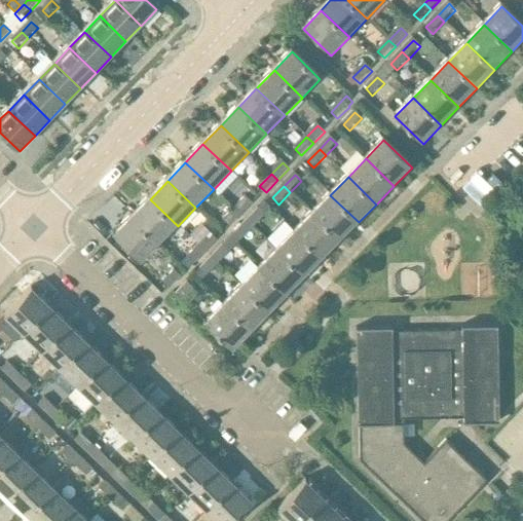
[(359,222),(330,195),(312,214),(340,240),(359,222)]
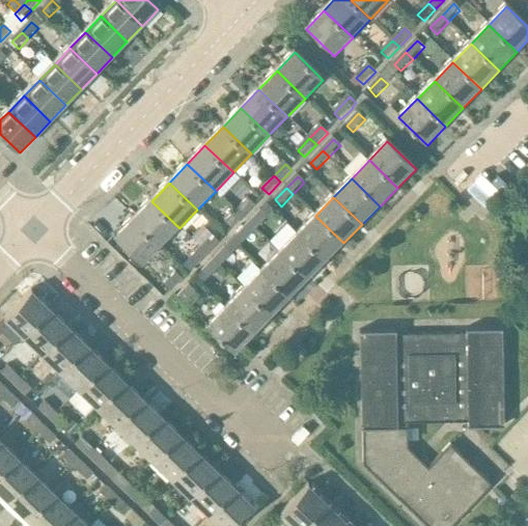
[(245,219),(256,206),(250,200),(238,213),(245,219)]
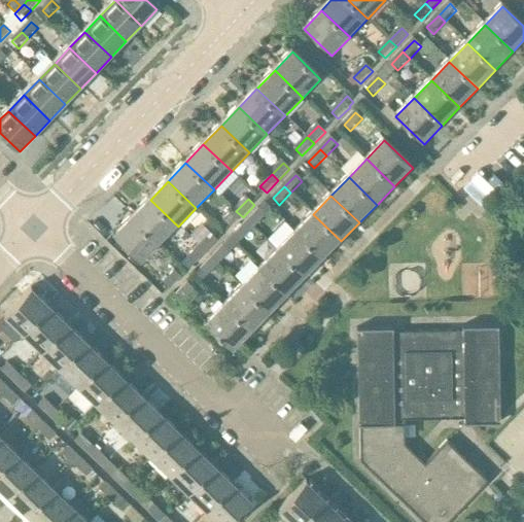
[(178,227),(150,200),(132,218),(161,245),(178,227)]
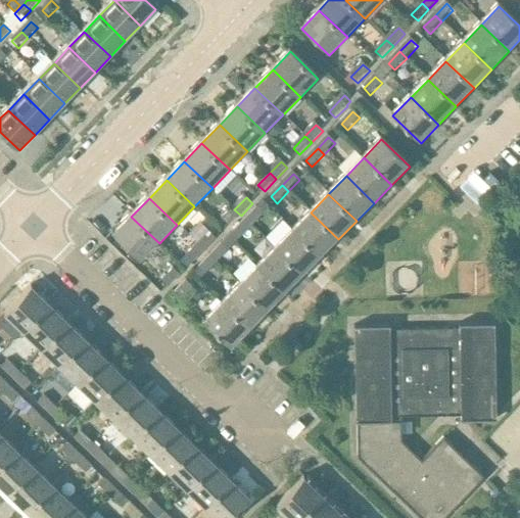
[(230,227),(241,216),(234,209),(223,221),(230,227)]
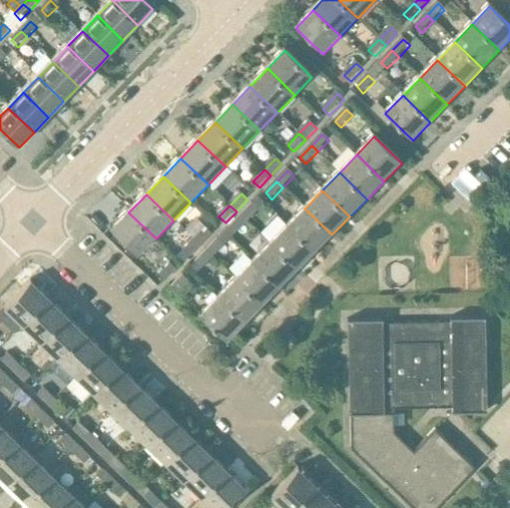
[(248,223),(260,211),(252,205),(241,216),(248,223)]
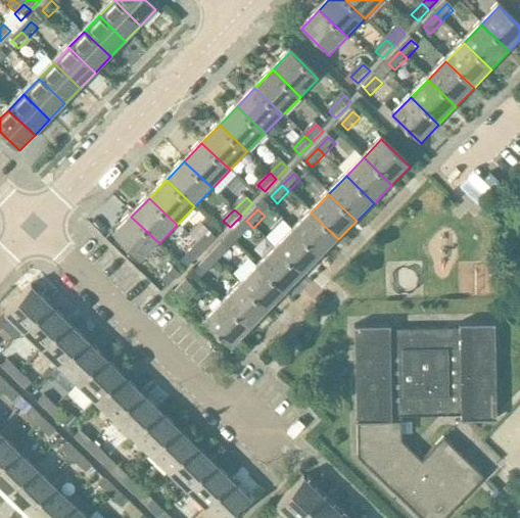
[(338,239),(311,213),(293,231),(321,257),(338,239)]
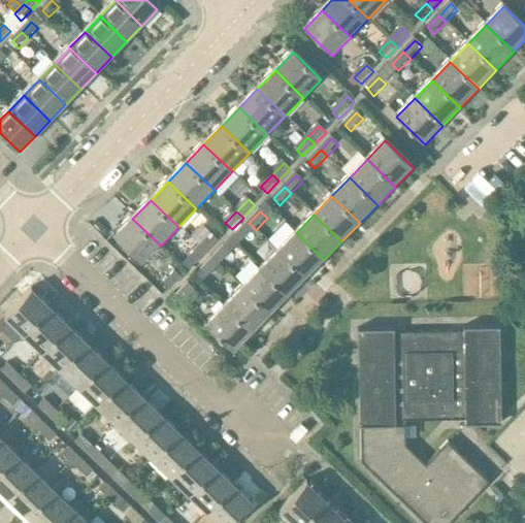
[(161,246),(132,219),(115,236),(143,264),(161,246)]
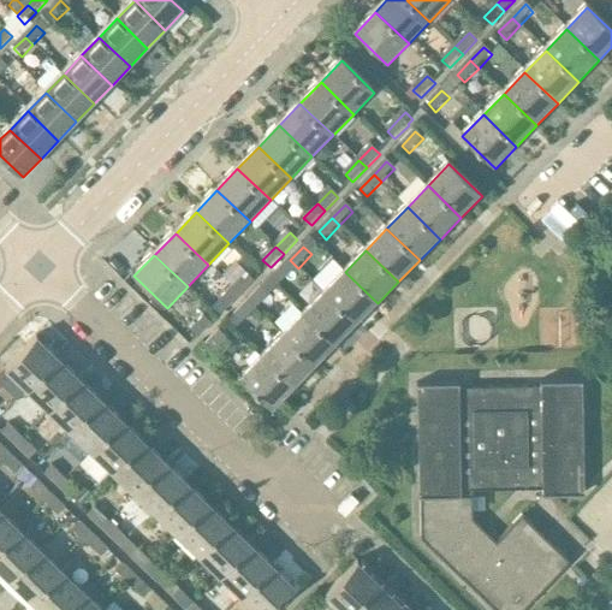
[(285,282),(298,268),(290,260),(277,274),(285,282)]
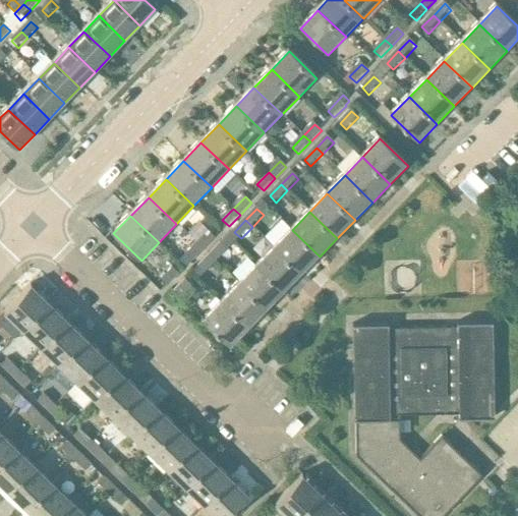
[(320,256),(292,230),(274,248),(302,275),(320,256)]
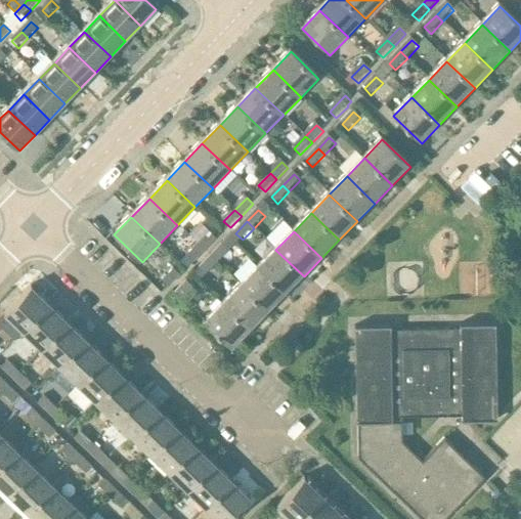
[(206,253),(217,241),(211,234),(200,247),(206,253)]
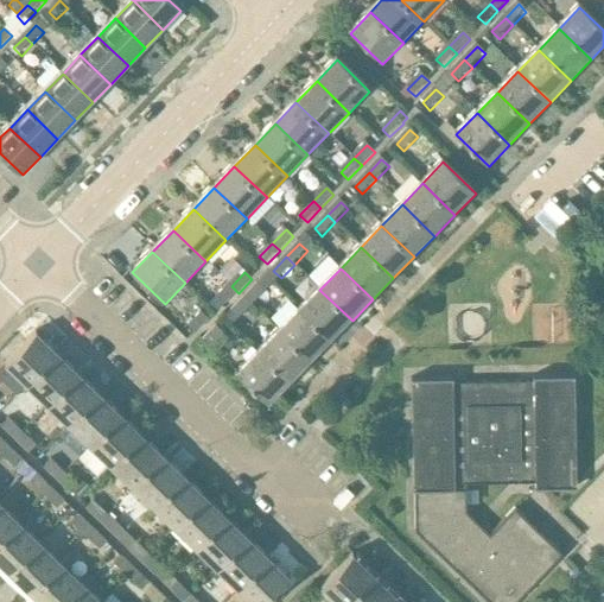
[(226,308),(239,293),(231,286),(217,299),(226,308)]
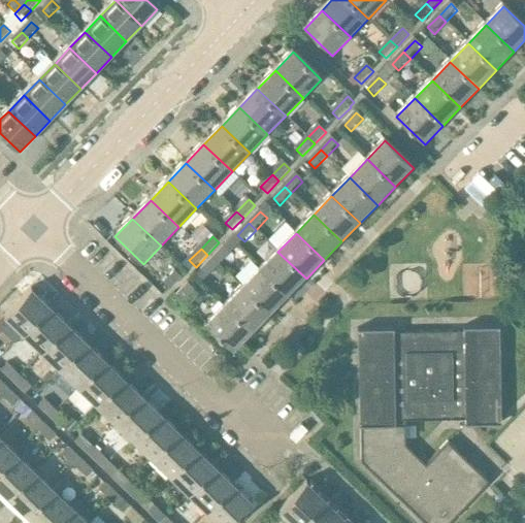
[(220,266),(231,255),(225,249),(214,260),(220,266)]
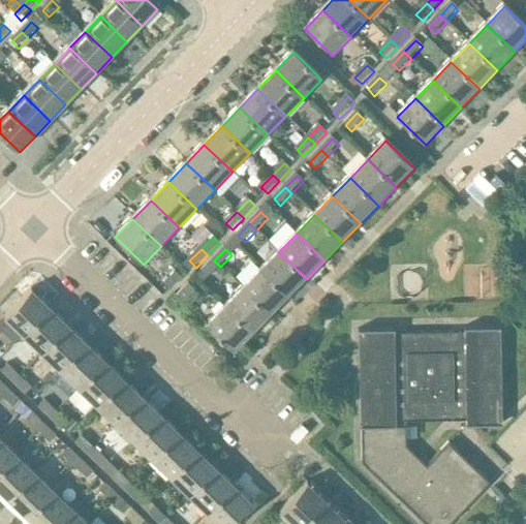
[(307,279),(278,252),(260,271),(288,298),(307,279)]
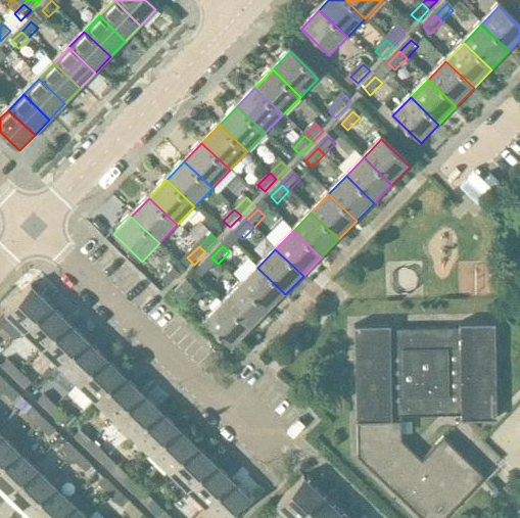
[(206,276),(218,264),(211,257),(200,270),(206,276)]
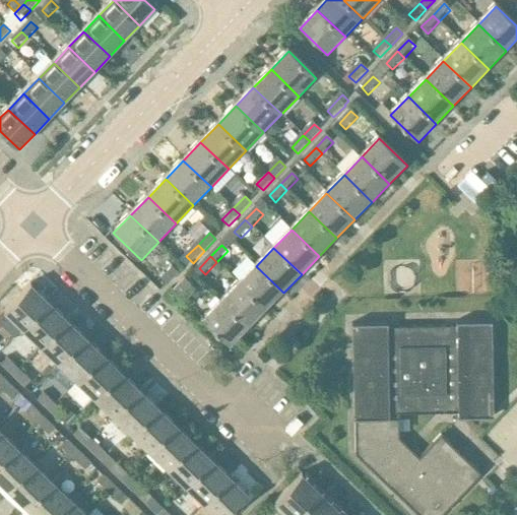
[(283,293),(256,266),(239,283),(266,311),(283,293)]
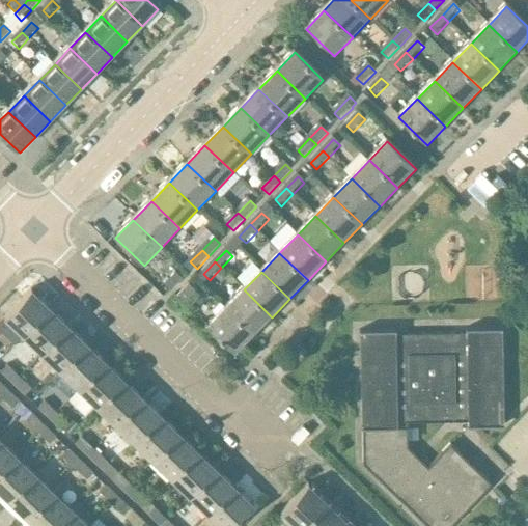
[(172,294),(184,282),(177,275),(166,287),(172,294)]
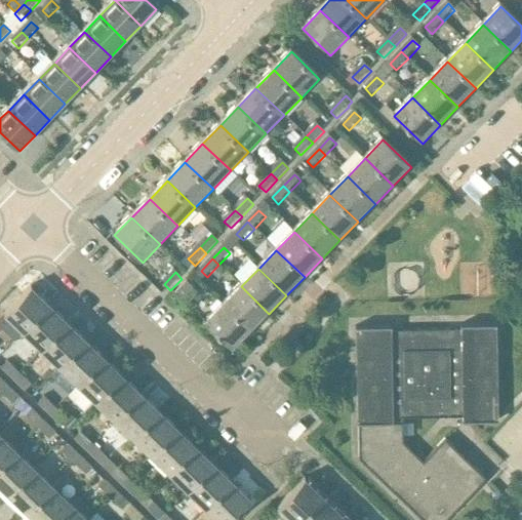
[(184,303),(194,290),(188,284),(176,295),(184,303)]
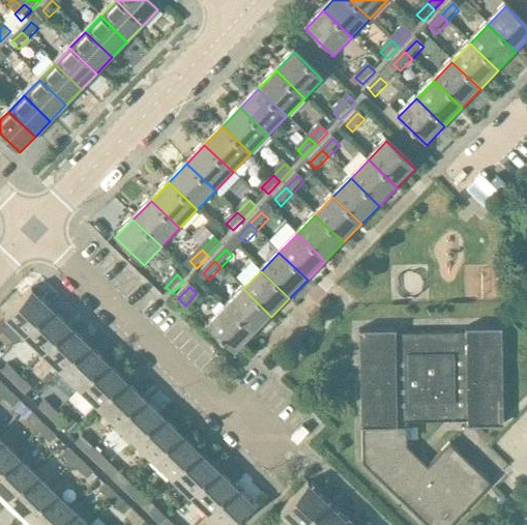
[(271,317),(243,289),(225,308),(254,336),(271,317)]
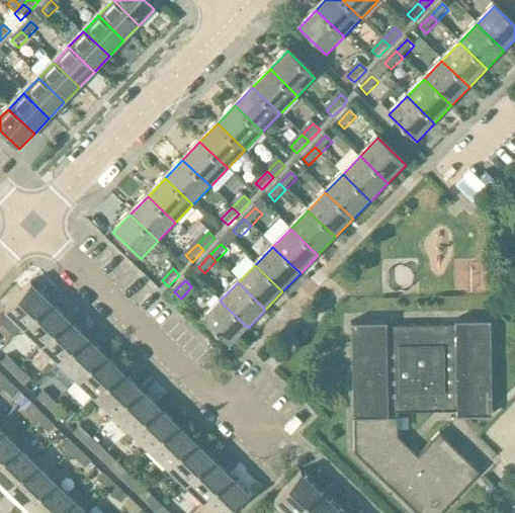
[(32,285),(0,319),(0,324),(16,339),(24,331),(51,304),(32,285)]
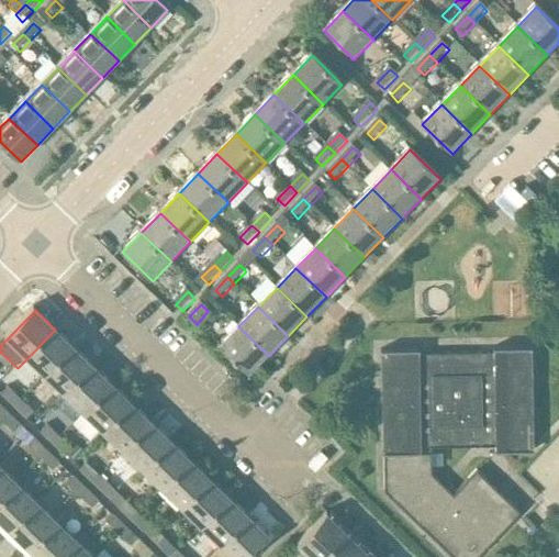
[(269,356),(238,326),(220,346),(250,376),(269,356)]
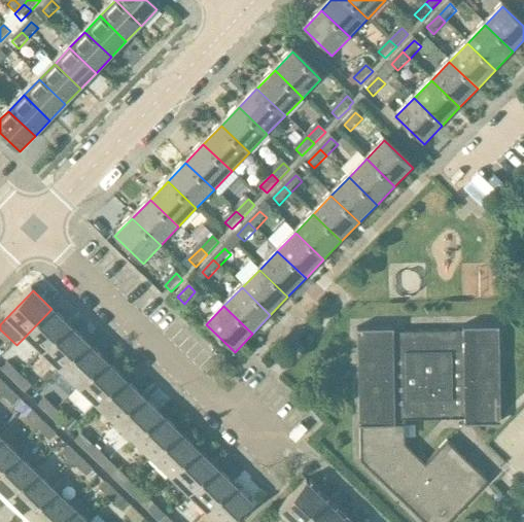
[(42,354),(70,326),(51,309),(25,337),(42,354)]
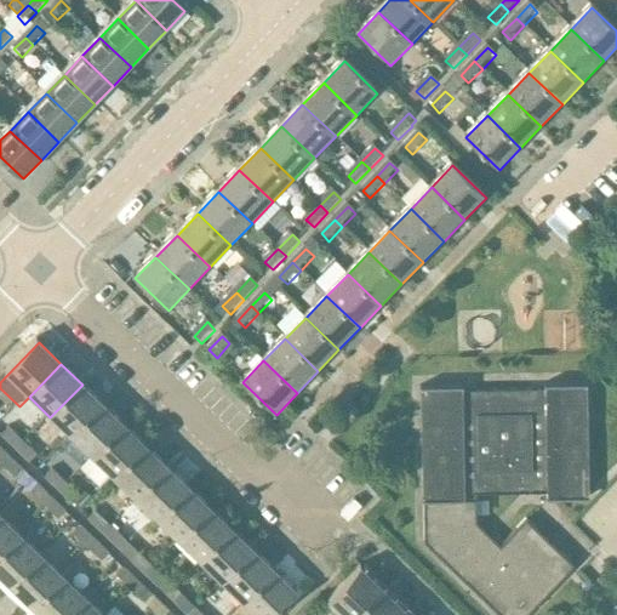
[(72,439),(104,405),(83,385),(50,417),(72,439)]
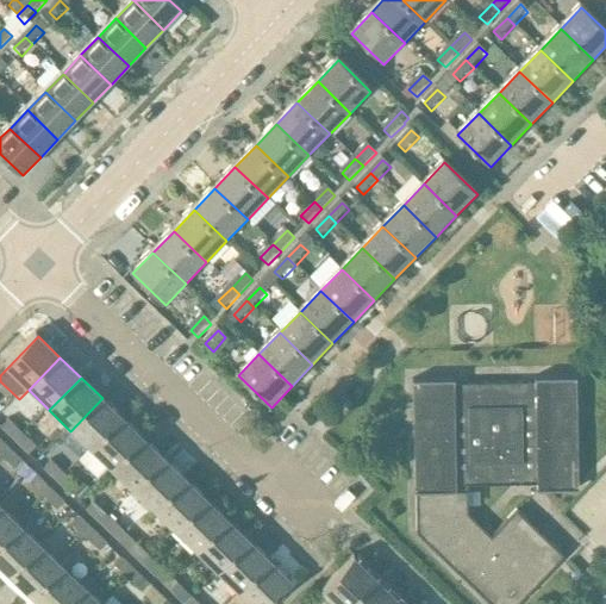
[(456,384),(414,384),(417,496),(418,496),(419,536),(488,603),(524,603),(567,560),(519,514),(493,540),(470,517),(469,489),(525,487),(524,484),(532,484),(538,484),(538,494),(580,493),(579,381),(537,381),(537,384),(537,392),(524,392),(524,386),(469,387),(469,393),(456,393),(456,385),(456,384)]
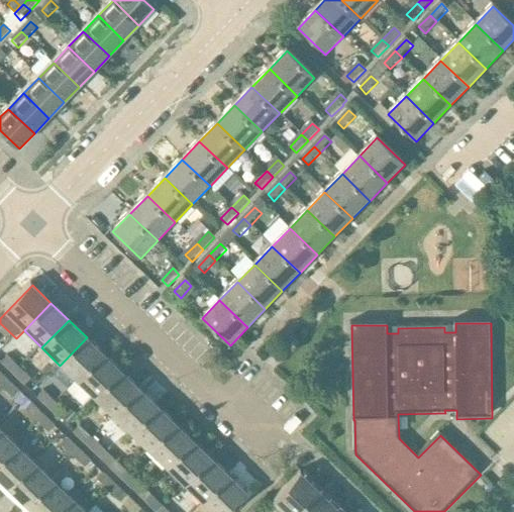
[(78,383),(104,355),(87,337),(60,366),(78,383)]
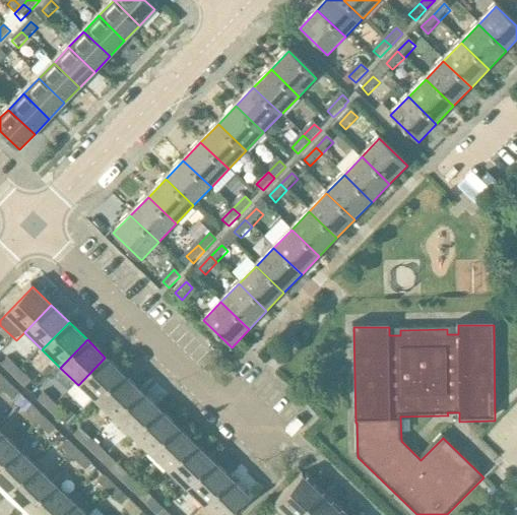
[(97,402),(123,375),(105,358),(78,385),(97,402)]
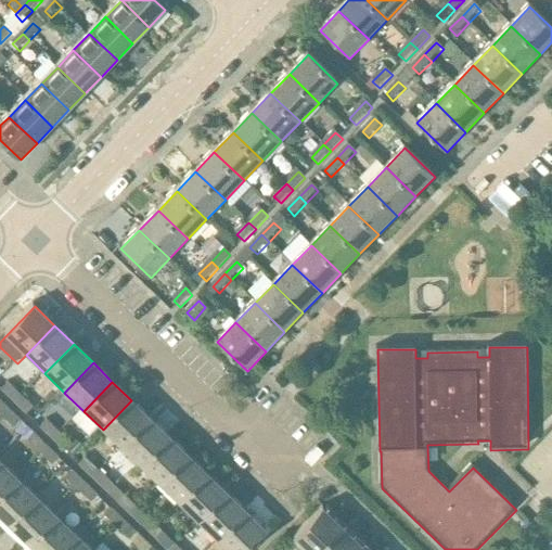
[(22,397),(10,385),(3,393),(15,404),(22,397)]
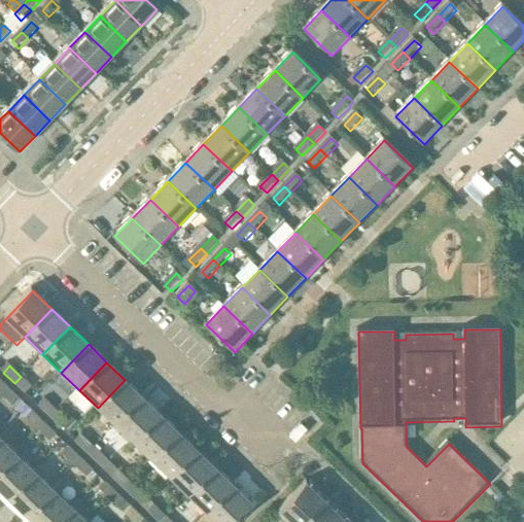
[(33,388),(21,377),(14,383),(27,395),(33,388)]
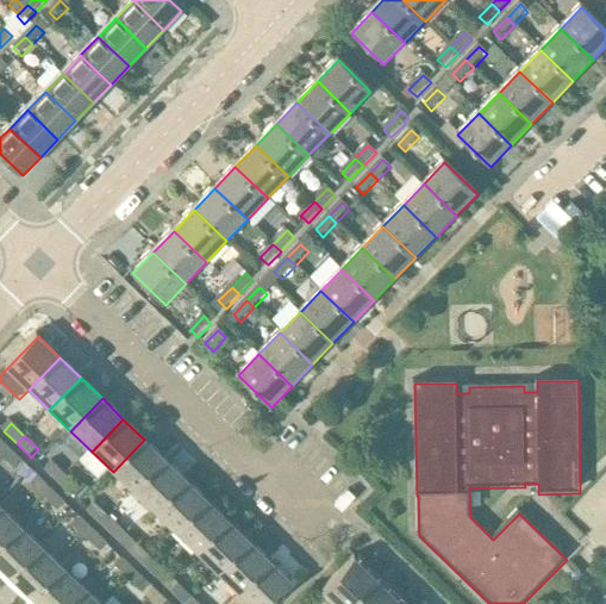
[(135,493),(166,460),(144,440),(113,472),(135,493)]
